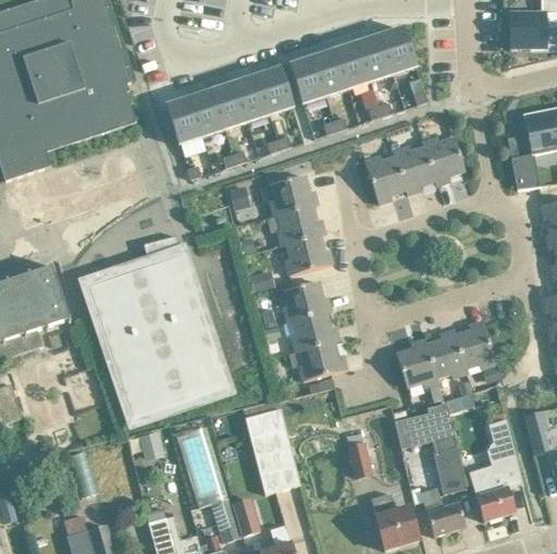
[(0,163),(5,181),(51,167),(47,150),(136,122),(124,85),(132,83),(104,0),(74,0),(52,0),(37,0),(0,12),(0,163)]
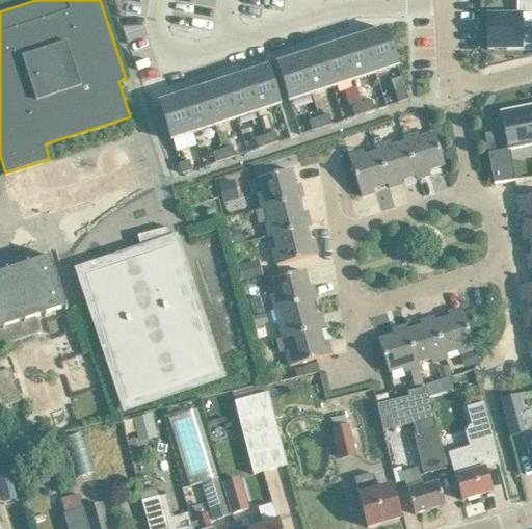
[(522,0),(522,12),(486,12),(487,47),(506,47),(523,47),(531,47),(531,0),(522,0)]
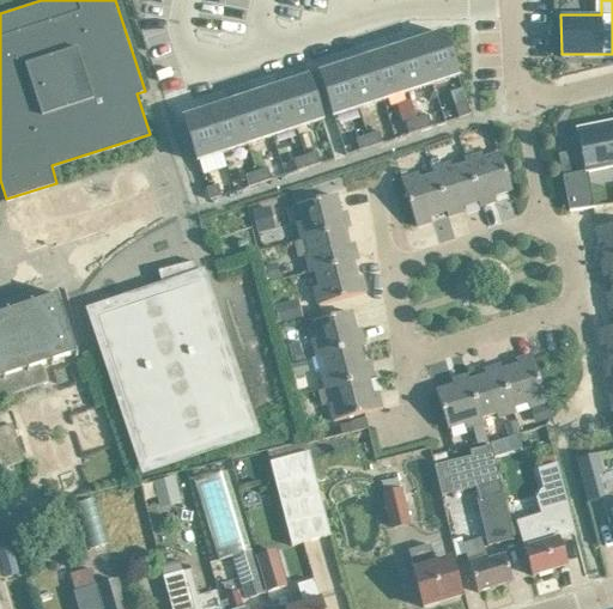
[(443,31),(418,40),(432,83),(457,74),(443,31)]
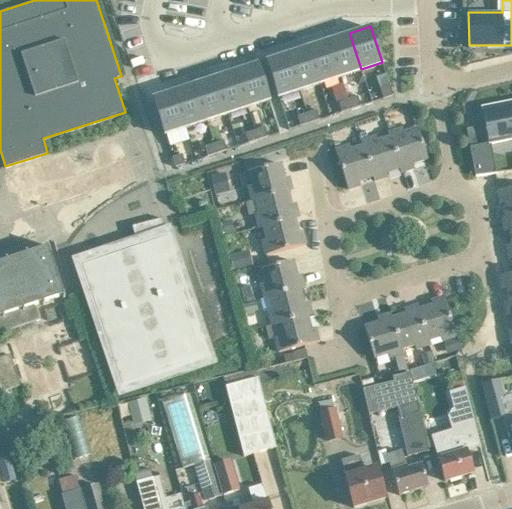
[(349,33),(328,39),(340,76),(361,69),(349,33)]
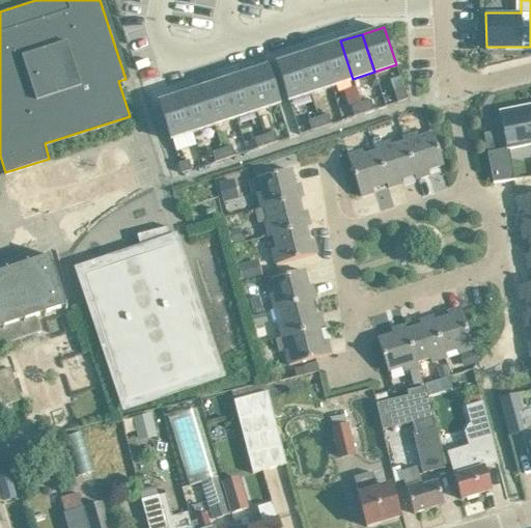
[(340,40),(319,48),(332,86),(353,79),(340,40)]
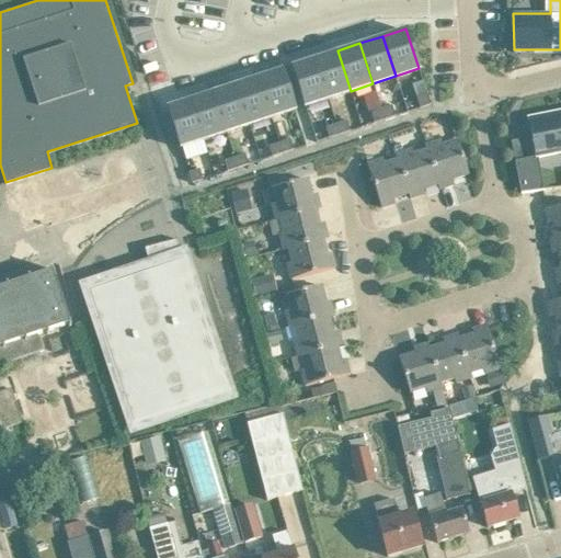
[(338,50),(315,58),(328,98),(351,91),(338,50)]
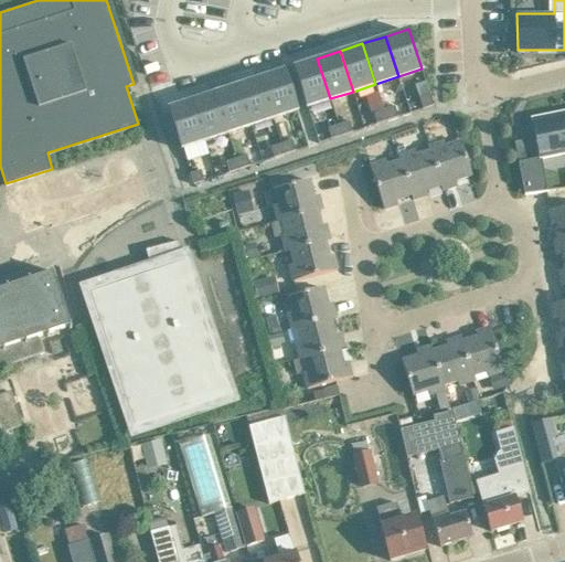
[(317,59),(294,66),(307,106),(330,98),(317,59)]
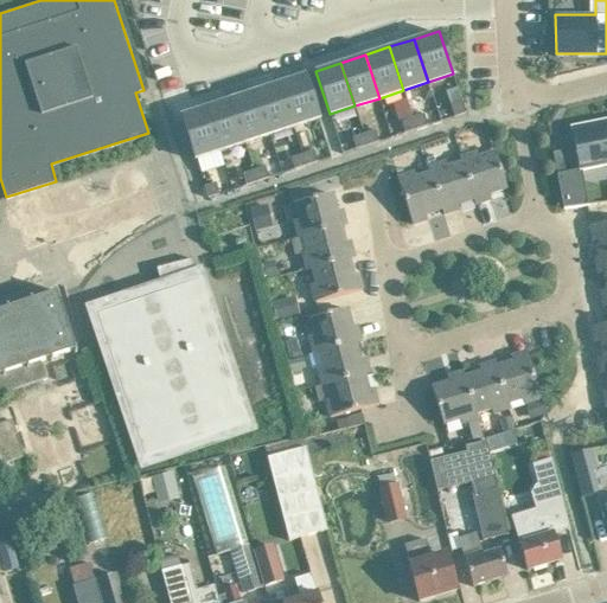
[(305,75),(280,83),(293,126),(319,117),(305,75)]
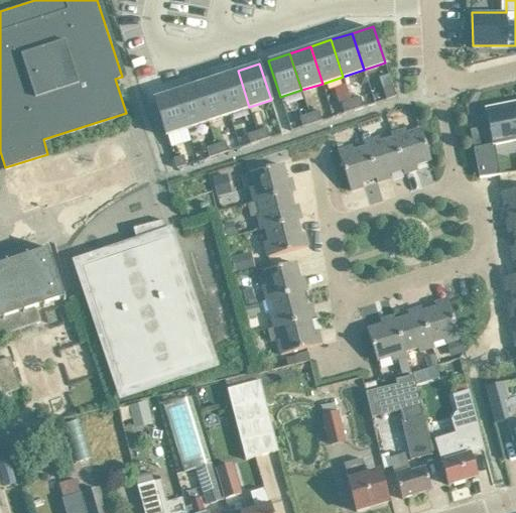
[(238,71),(217,78),(229,114),(249,107),(238,71)]
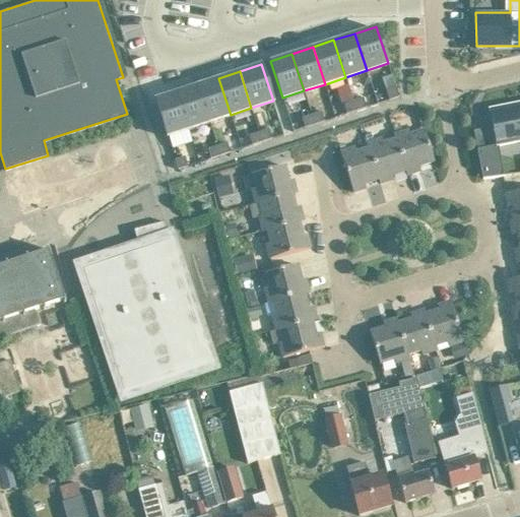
[(218,78),(197,84),(209,122),(231,115),(218,78)]
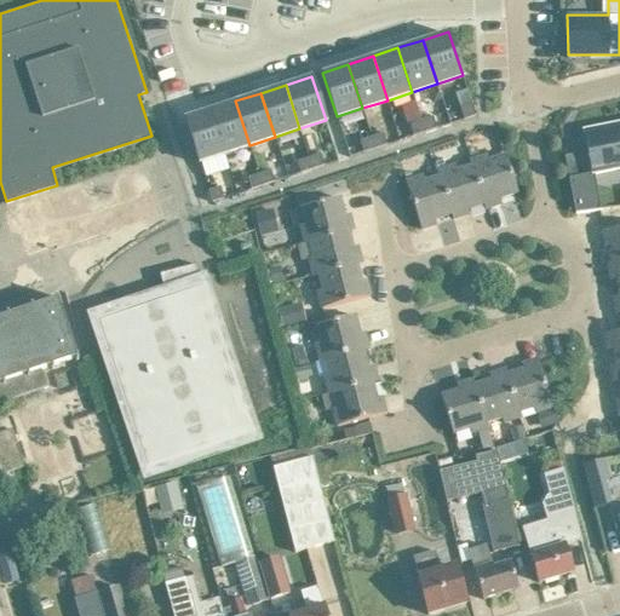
[(235,101),(211,109),(224,154),(250,145),(235,101)]
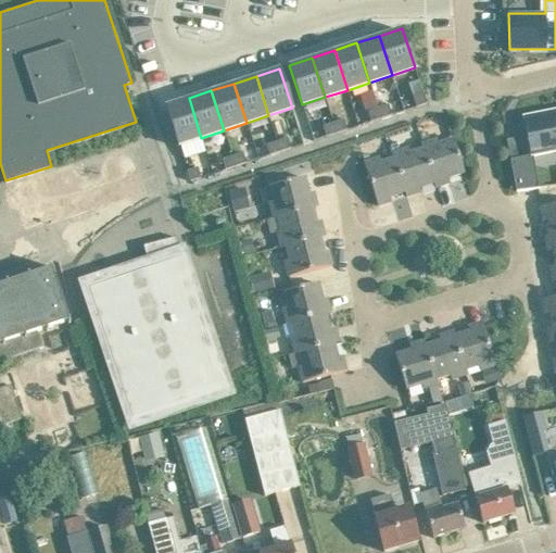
[(424,91),(413,95),(416,105),(427,101),(424,91)]
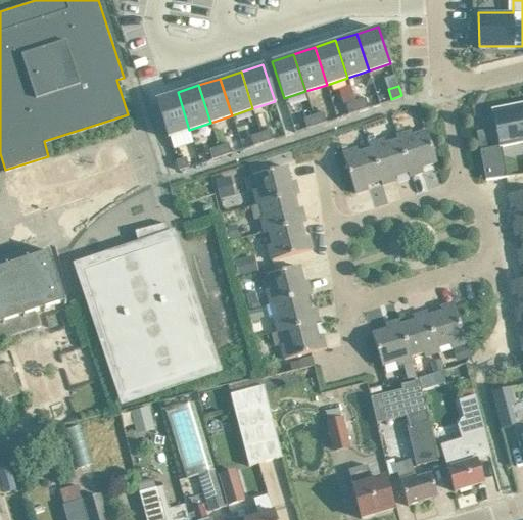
[(178,92),(155,99),(168,136),(189,130),(178,92)]
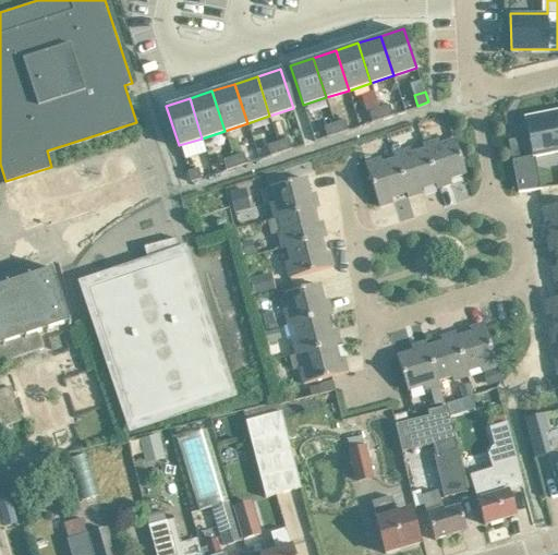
[(389,103),(379,106),(383,117),(392,113),(389,103)]
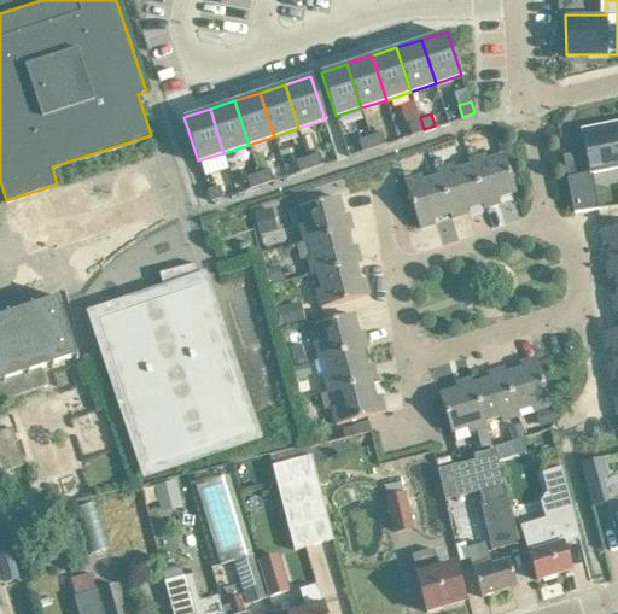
[(420,117),(408,122),(412,133),(424,129),(420,117)]
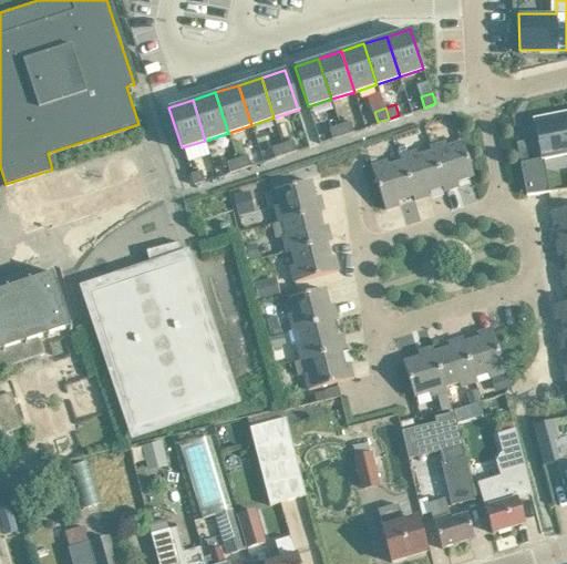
[(566,151),(566,110),(560,112),(562,118),(535,123),(543,156),(521,161),(527,193),(550,190),(544,156),(566,151)]
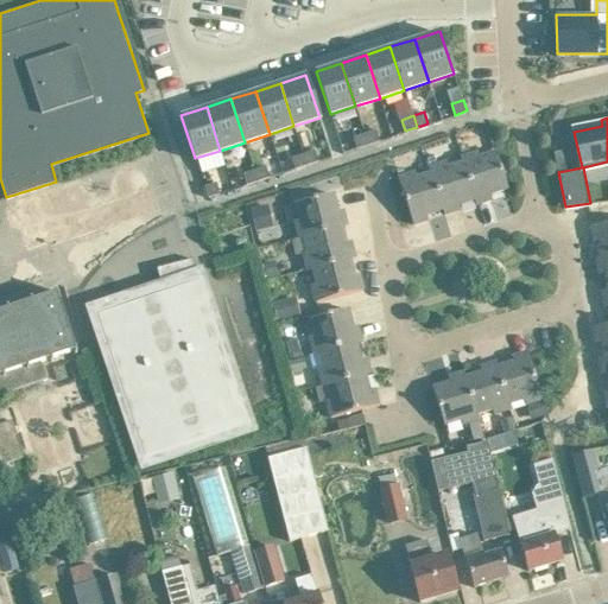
[(375,128),(365,132),(368,144),(379,140),(375,128)]
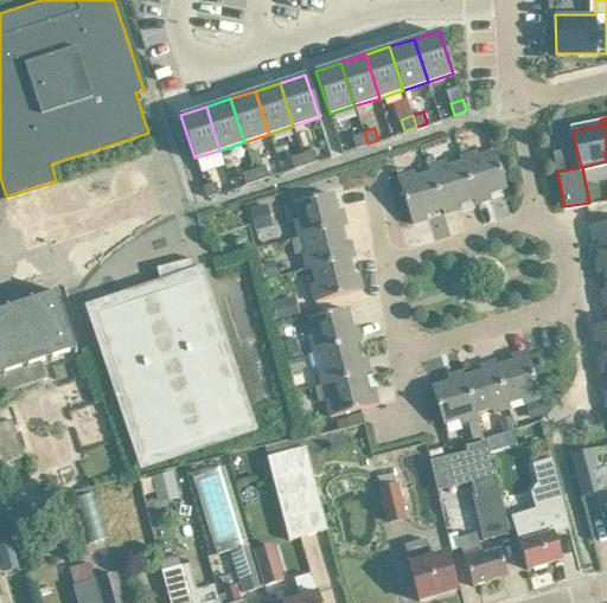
[(364,132),(352,135),(356,147),(368,143),(364,132)]
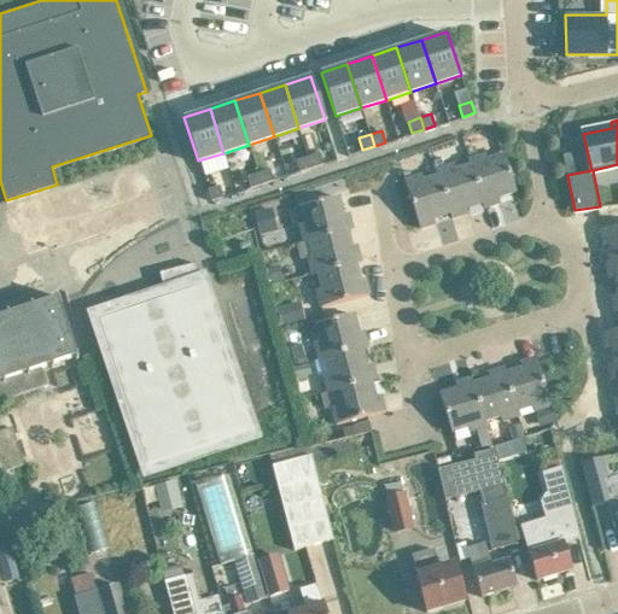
[(474,144),(465,147),(468,157),(478,155),(474,144)]
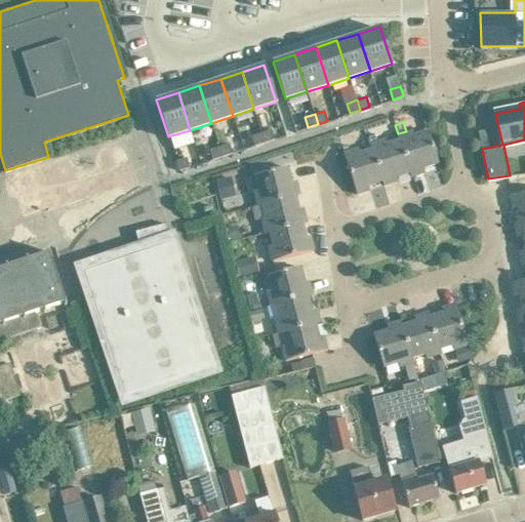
[(271,128),(261,131),(265,142),(274,137),(271,128)]
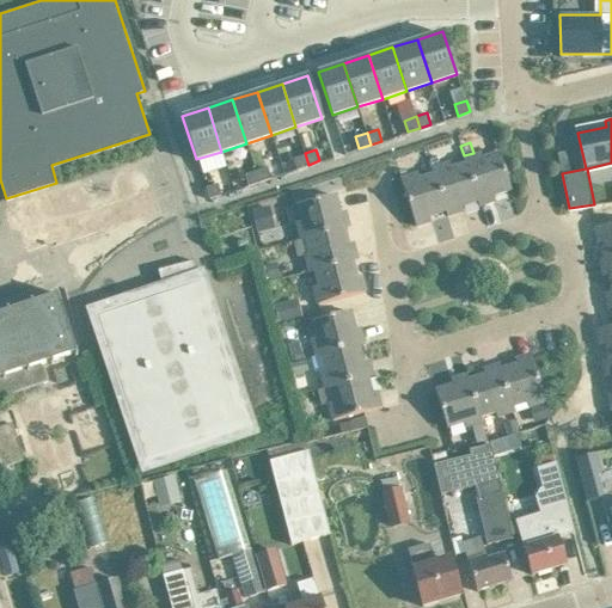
[(436,149),(428,152),(432,163),(439,160),(436,149)]
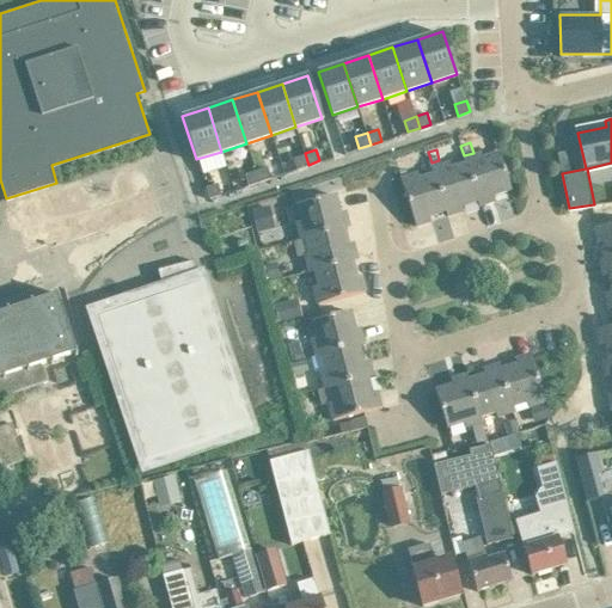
[(467,160),(465,161),(478,198),(479,203),(489,200),(488,195),(510,188),(499,151),(482,157),(481,152),(466,157),(467,160)]
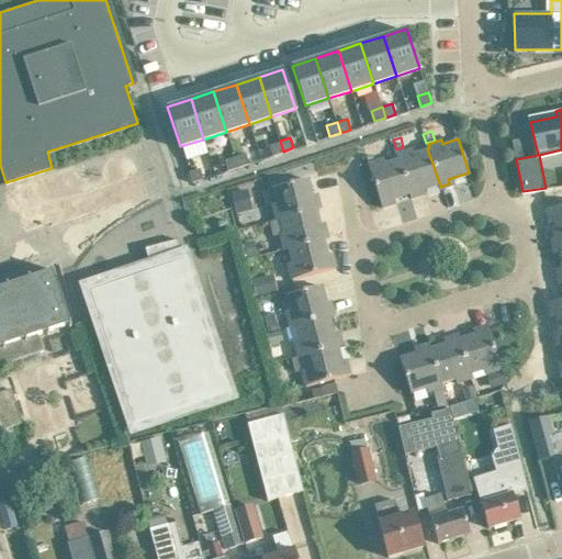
[(280,141),(269,144),(272,155),(283,152),(280,141)]
